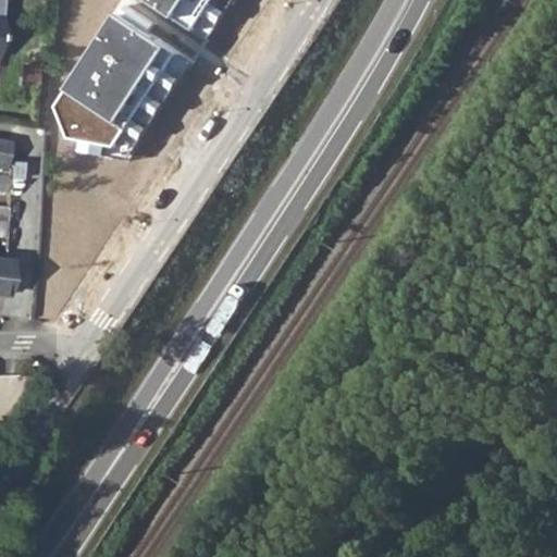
[(140,0),(207,42),(232,0),(140,0)]
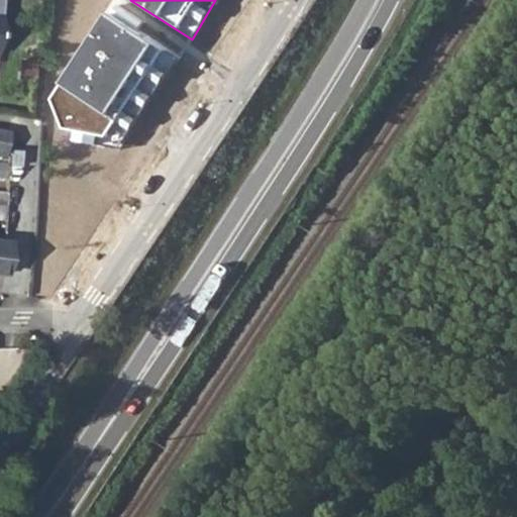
[(105,9),(49,100),(60,129),(101,136),(120,145),(179,56),(105,9)]
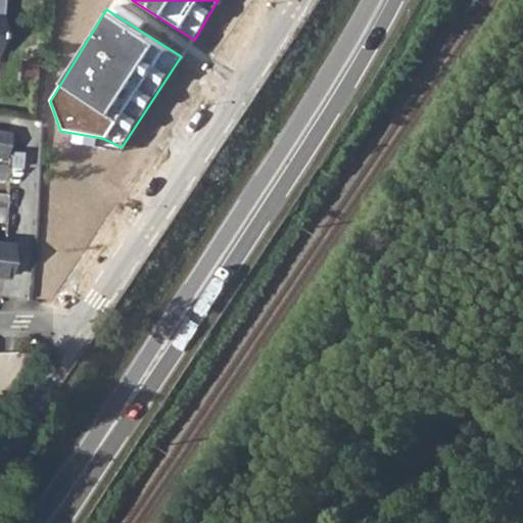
[(7,114),(28,117),(29,107),(9,104),(7,114)]
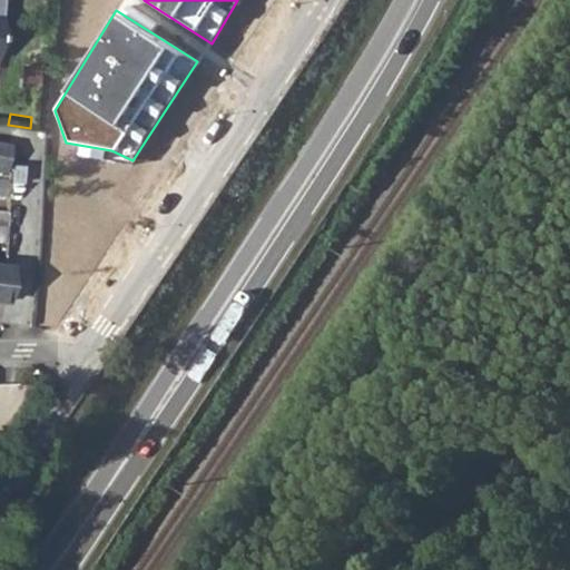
[(31,117),(30,128),(45,129),(45,119),(31,117)]
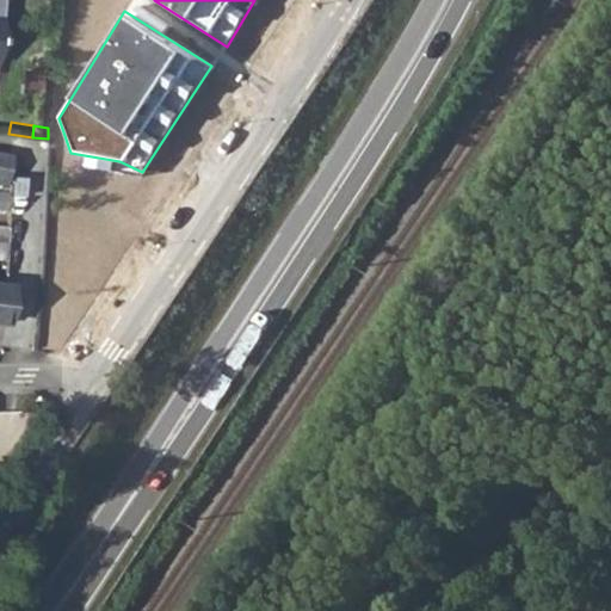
[(0,154),(0,181),(11,183),(14,156),(0,154)]
